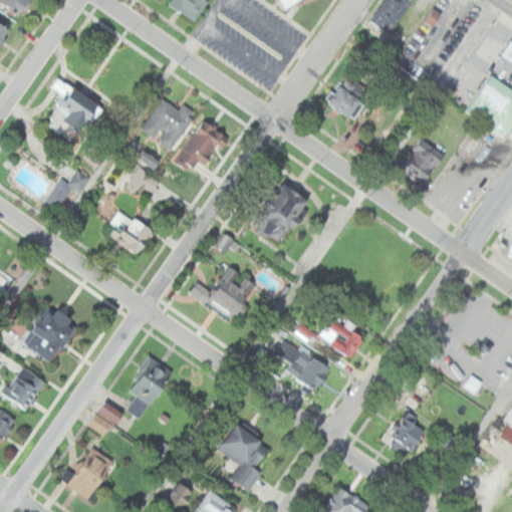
[(0,1),(22,14),(31,0),(0,0),(0,1)]
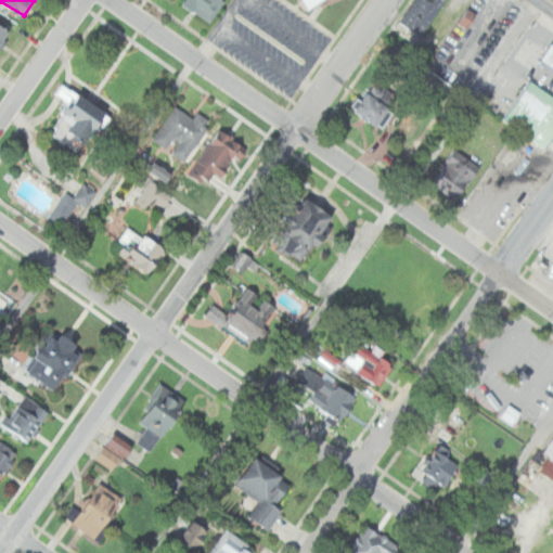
[(183,0),(180,7),(205,24),(220,0),(183,0)]
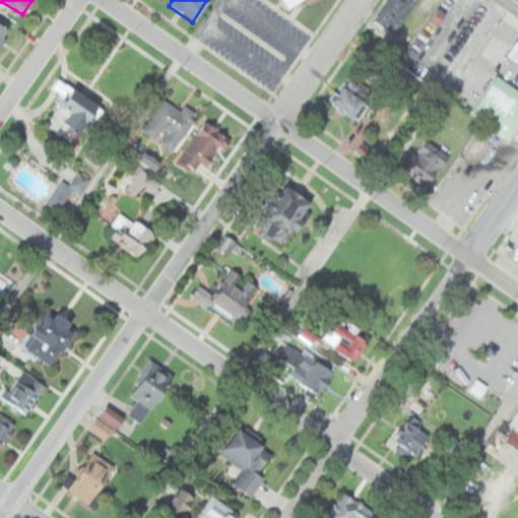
[(303,0),(286,11),(277,0),(303,0)]
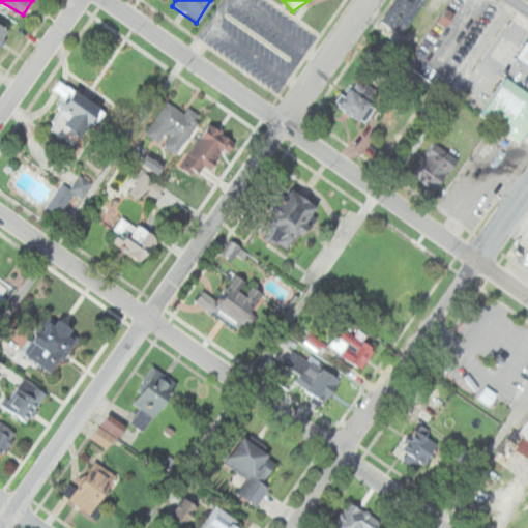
[(378,24),(393,0),(424,0),(400,37),(378,24)]
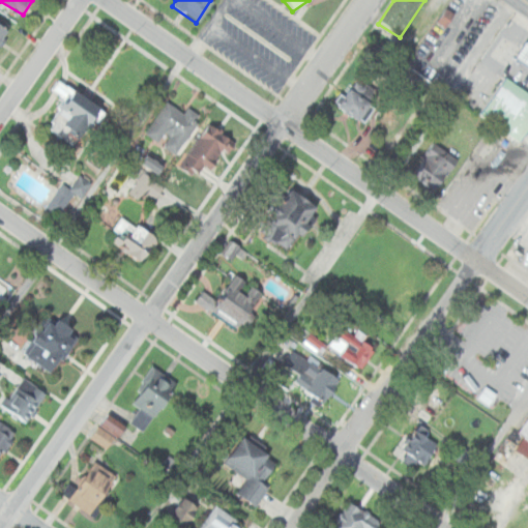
[(434,24),(444,9),(452,15),(442,29),(434,24)]
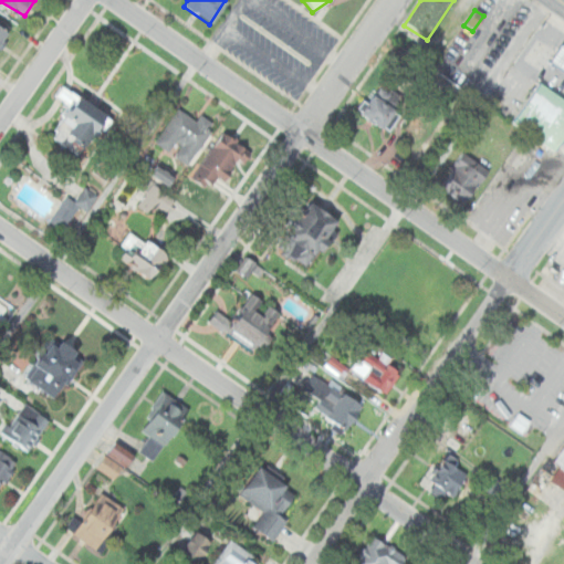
[(0,52),(1,53),(12,30),(0,23),(0,52)]
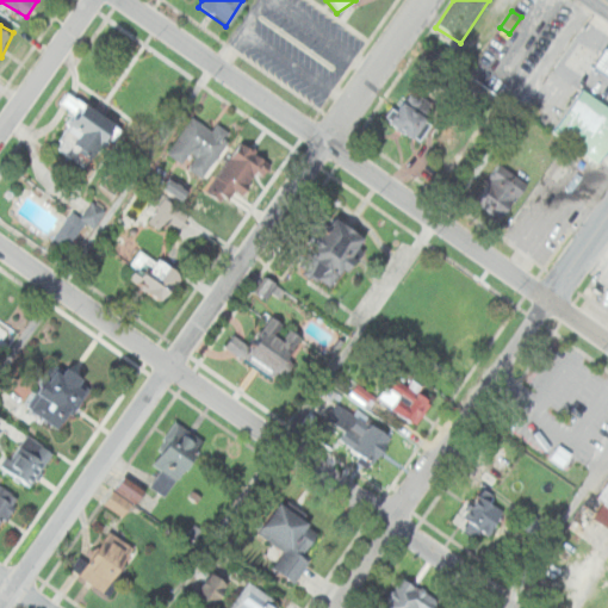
[(603,49),(607,51),(607,82),(589,70),(603,49)]
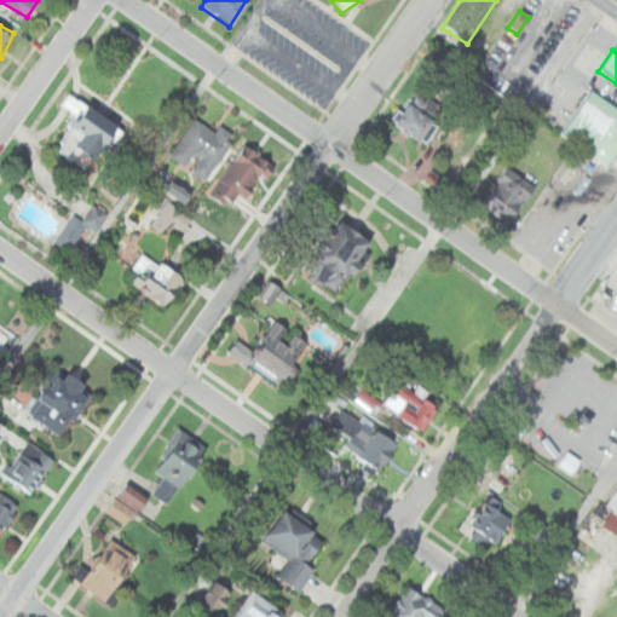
[(124,128),(70,91),(61,105),(76,116),(55,150),(92,176),(124,128)]
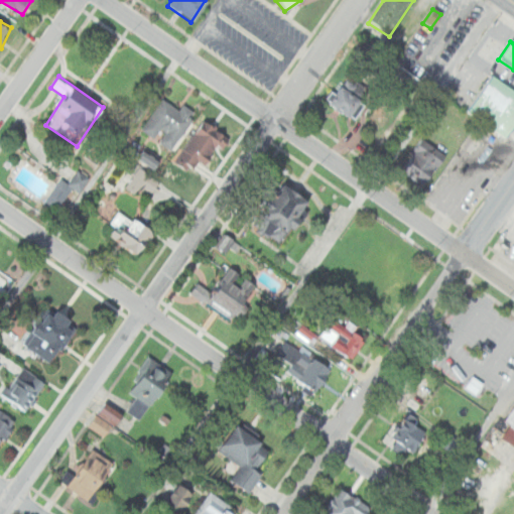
[(487,77),(513,94),(513,124),(503,140),(463,113),(487,77)]
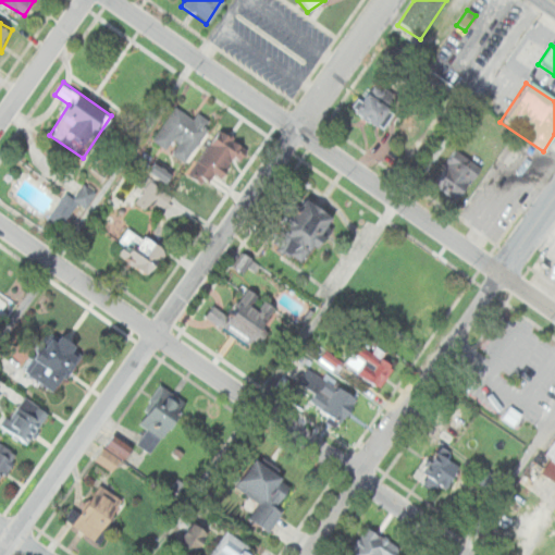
[(368,88),(352,112),(379,131),(395,108),(368,88)]
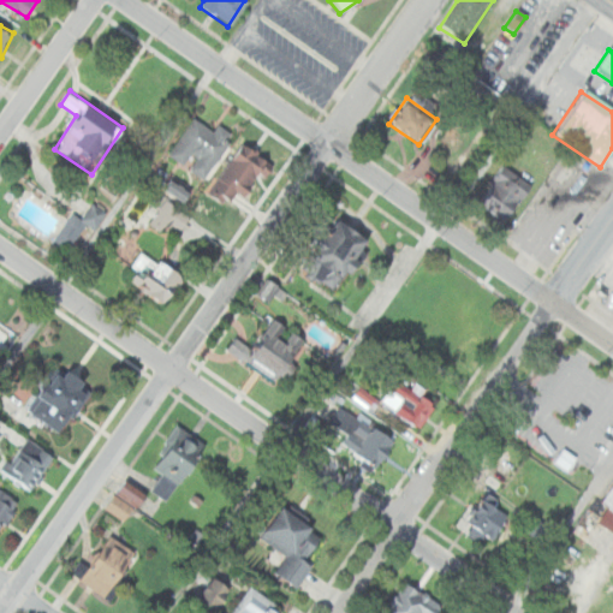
[(170,158),(188,168),(186,170),(206,182),(234,136),(219,125),(215,132),(194,119),(170,158)]
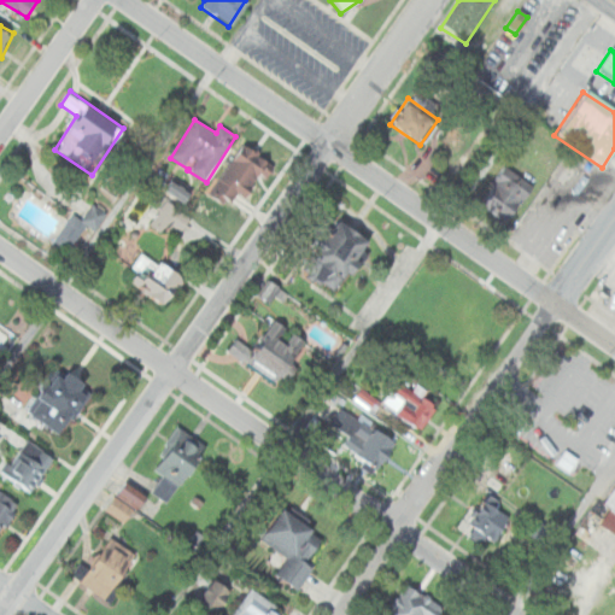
[(247,145),(210,193),(227,206),(239,192),(246,198),(263,176),(268,180),(276,168),(247,145)]
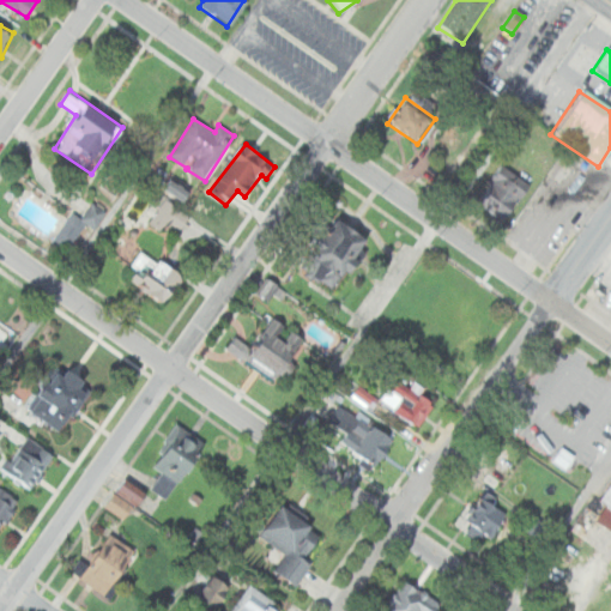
[(503,224),(526,187),(496,168),(473,205),(503,224)]
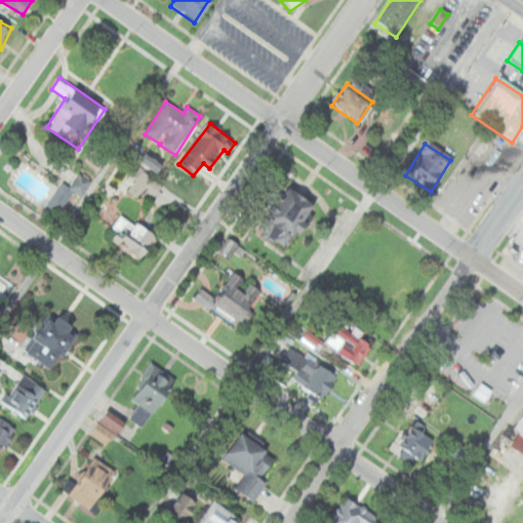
[(141,163),(159,173),(165,164),(146,153),(141,163)]
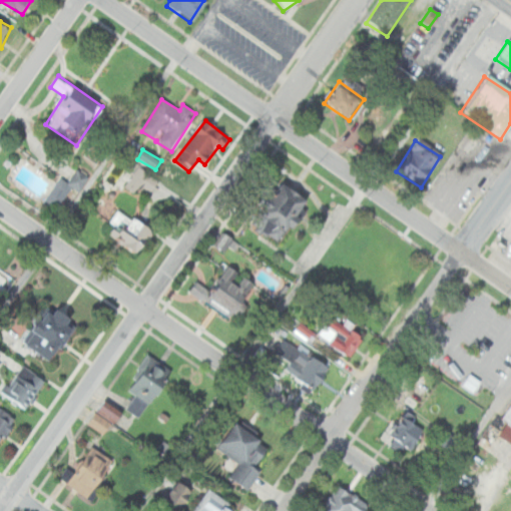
[(124,188),(137,194),(148,172),(135,166),(124,188)]
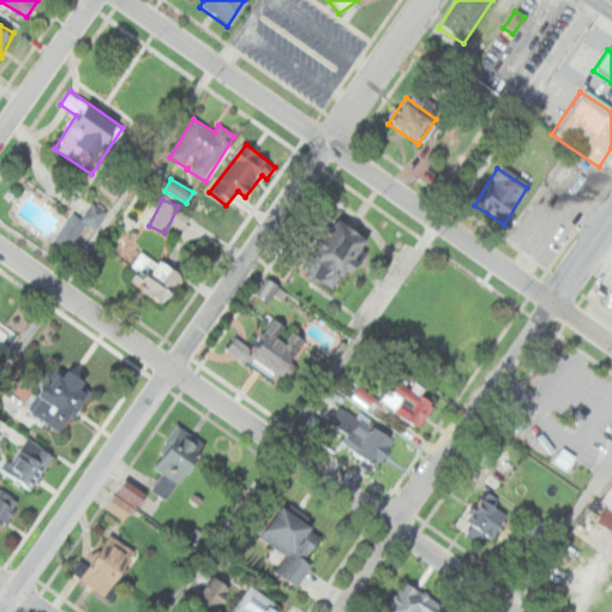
[(82,222),(97,231),(108,211),(93,203),(82,222)]
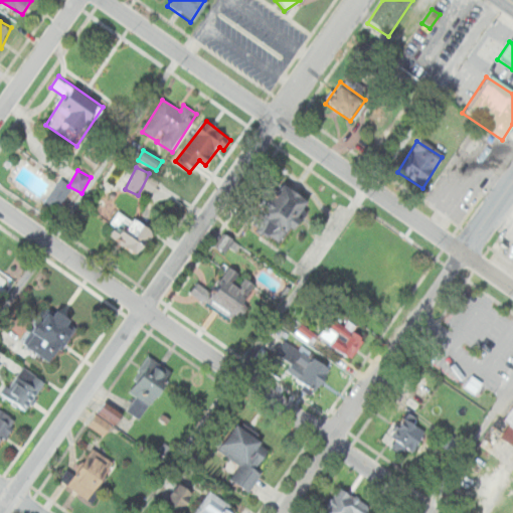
[(72,187),(59,180),(45,203),(58,211),(72,187)]
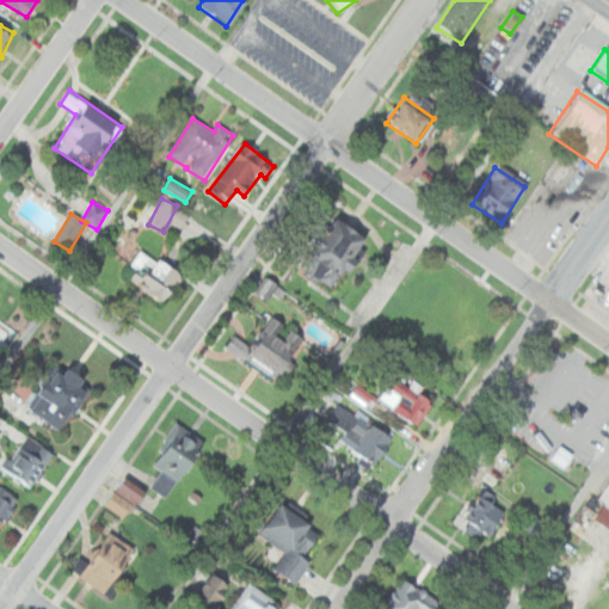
[(331,290),(342,275),(348,278),(373,239),(338,217),(302,272),(331,290)]
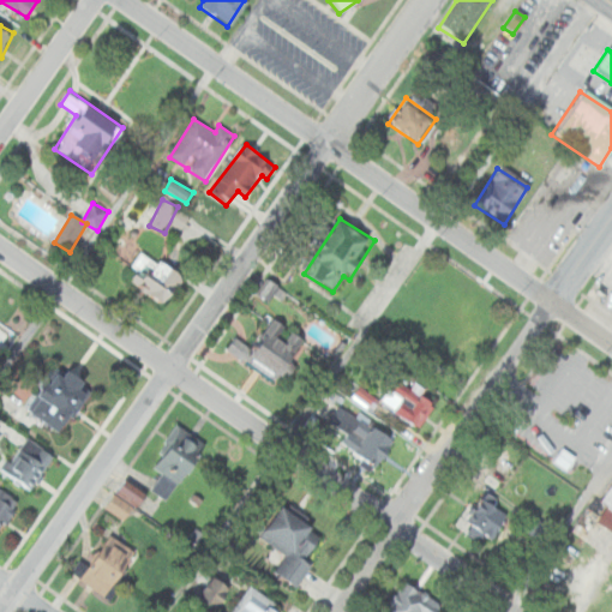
[(130,285),(167,307),(186,275),(163,262),(161,265),(142,255),(133,268),(138,270),(130,285)]
